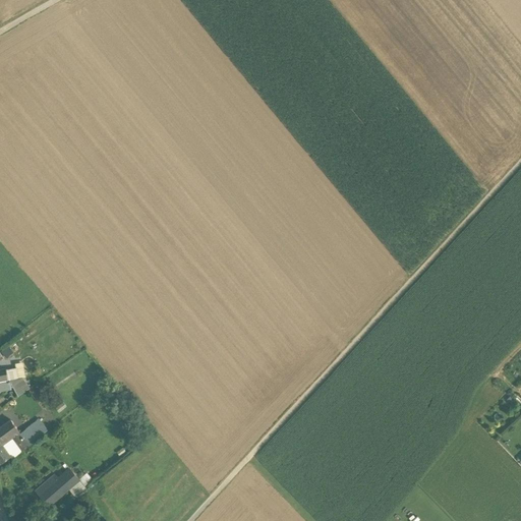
[(15,367),(5,369),(7,381),(9,381),(17,379),(15,367)]
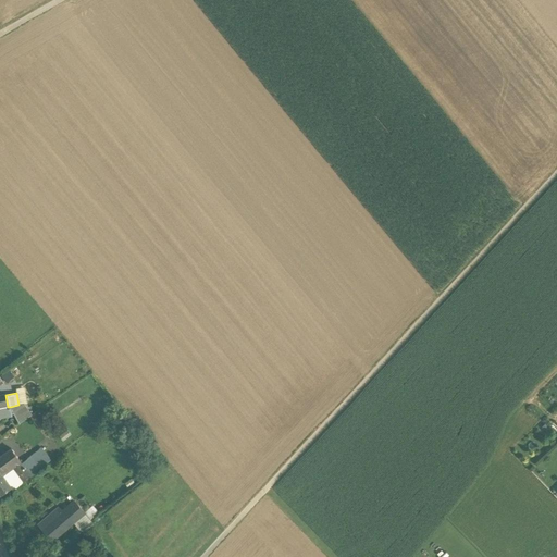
[(5,395),(0,395),(0,415),(11,413),(10,407),(8,407),(5,395)]
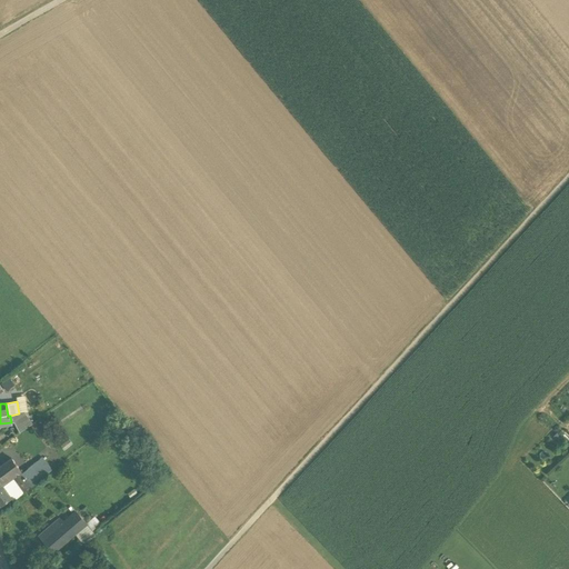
[(25,412),(19,413),(10,416),(11,422),(13,422),(19,432),(32,423),(25,412)]
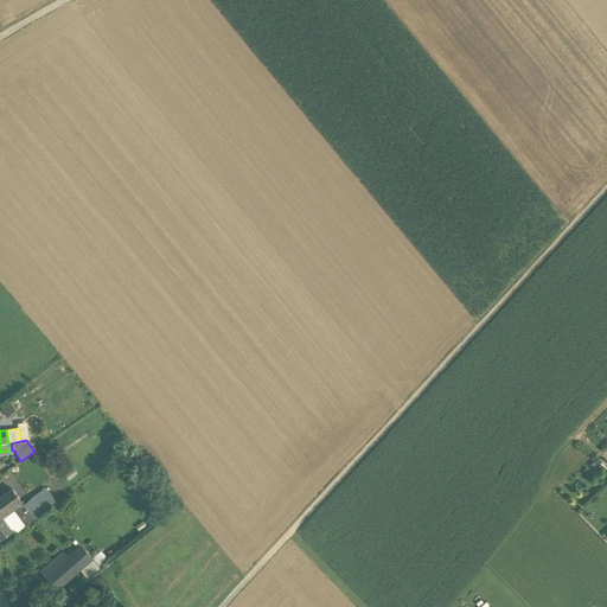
[(55,502),(44,487),(23,504),(33,518),(55,502)]
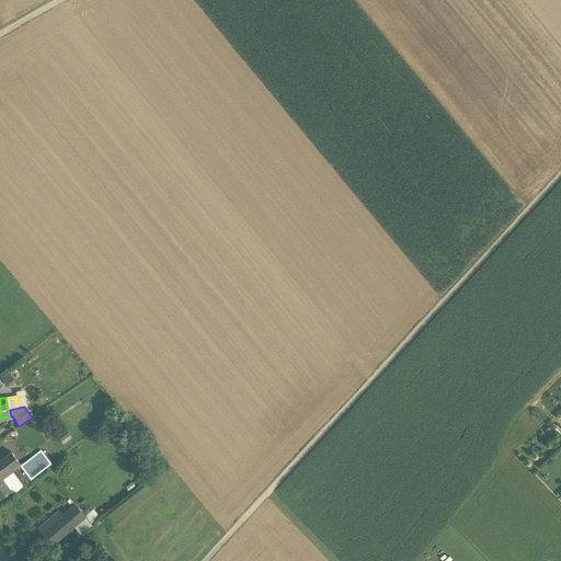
[(11,453),(0,459),(0,471),(3,477),(11,470),(20,464),(11,453)]
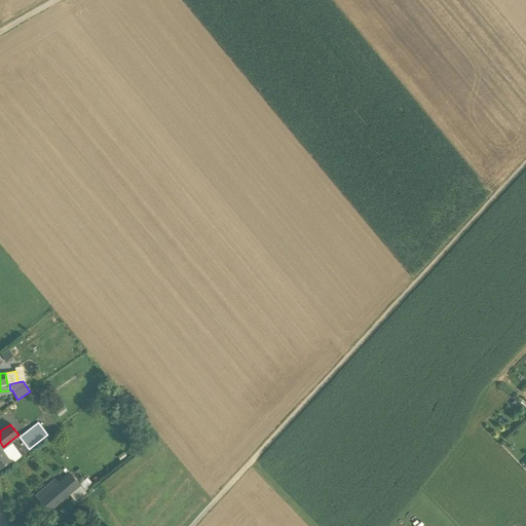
[(20,437),(12,442),(12,443),(22,455),(29,449),(20,437)]
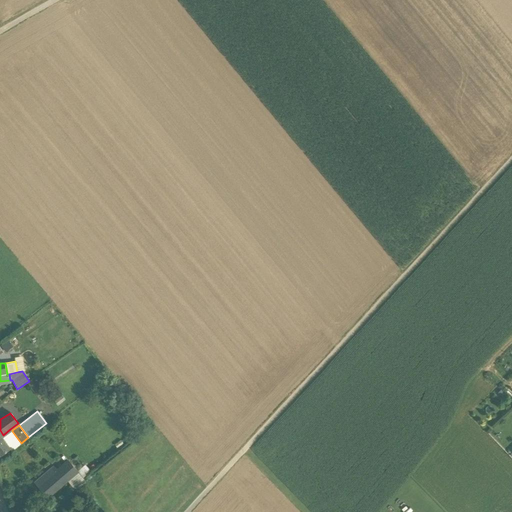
[(12,431),(10,429),(3,435),(1,436),(10,448),(11,450),(21,443),(12,431)]
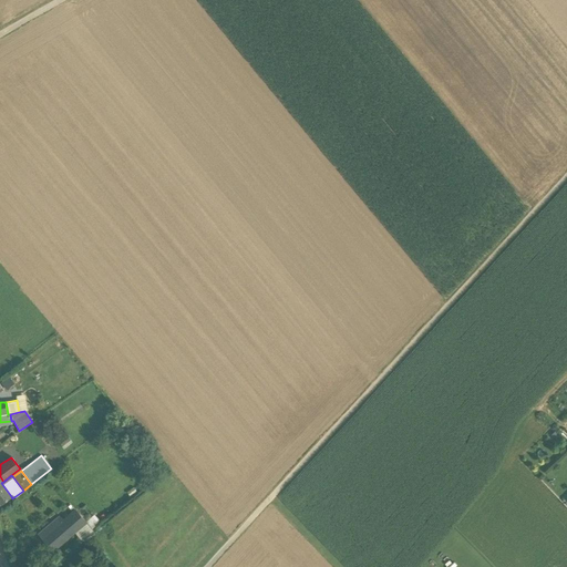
[(1,483),(0,481),(0,504),(11,496),(1,483)]
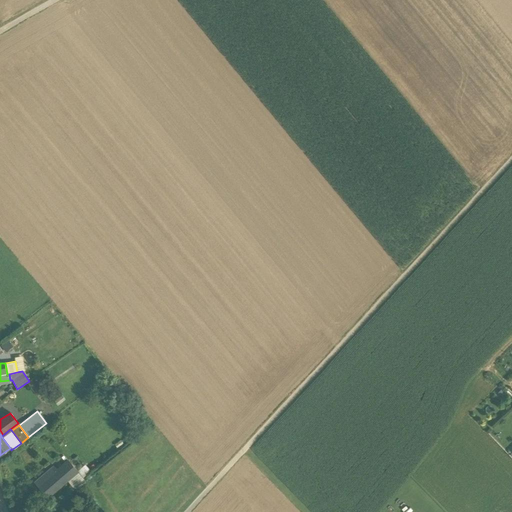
[(53,475),(51,477),(58,485),(59,486),(67,479),(77,470),(68,461),(57,471),(53,475)]
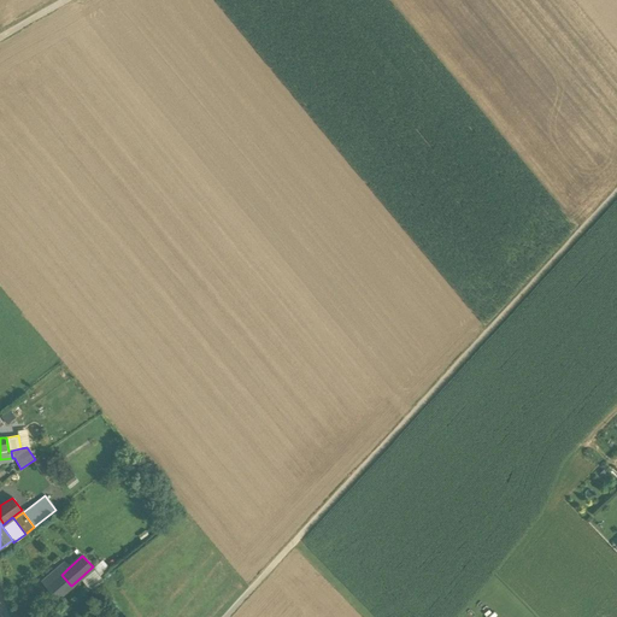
[(64,562),(59,566),(64,573),(69,568),(64,562)]
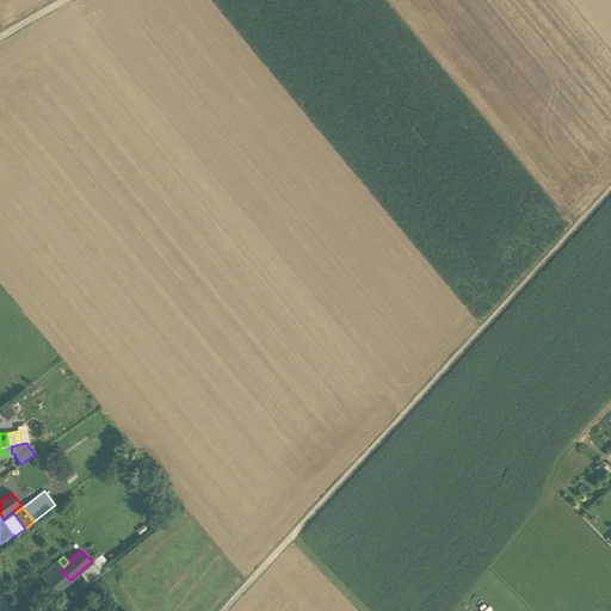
[(59,561),(42,576),(47,581),(61,569),(63,567),(59,561)]
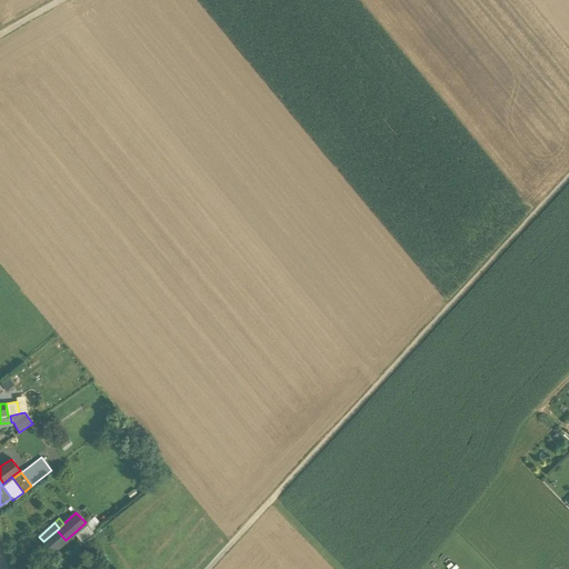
[(86,522),(75,532),(80,539),(82,542),(95,533),(86,522)]
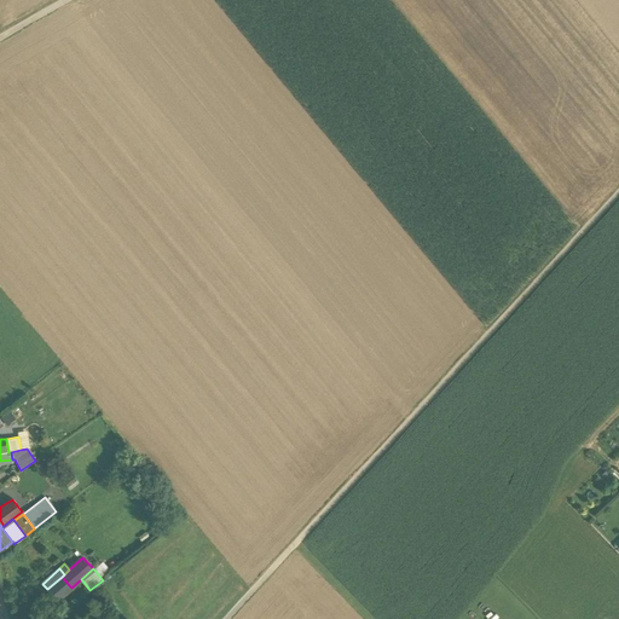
[(62,577),(47,589),(56,599),(70,586),(62,577)]
